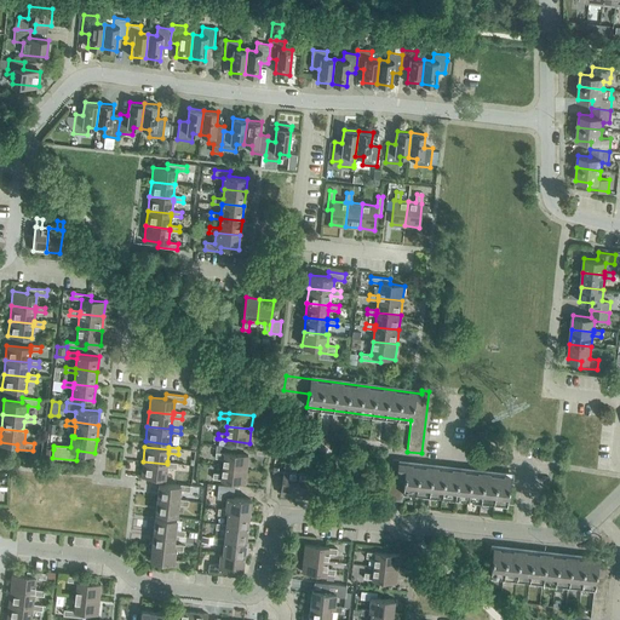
[(246,469),(248,455),(224,453),(216,452),(214,458),(223,459),(223,466),(246,469)]
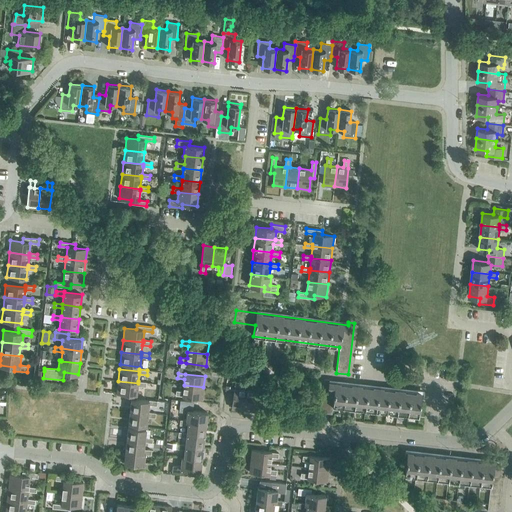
[(418,416),(421,393),(329,383),(329,379),(324,379),(320,412),(332,414),(332,406),(418,416)]
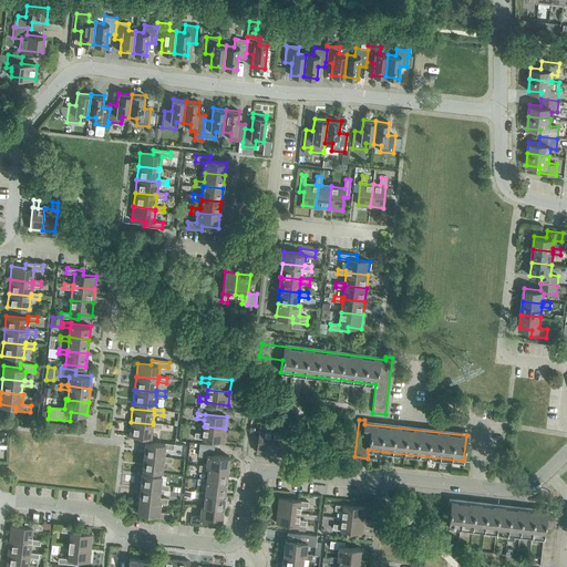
[(162,423),(153,422),(153,424),(131,422),(129,435),(151,437),(152,428),(161,429),(162,423)]
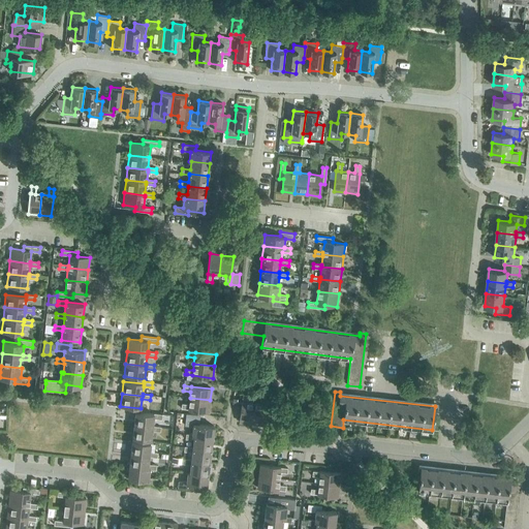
[(251,423),(253,403),(247,402),(248,395),(243,394),(242,401),(239,422),(251,423)]
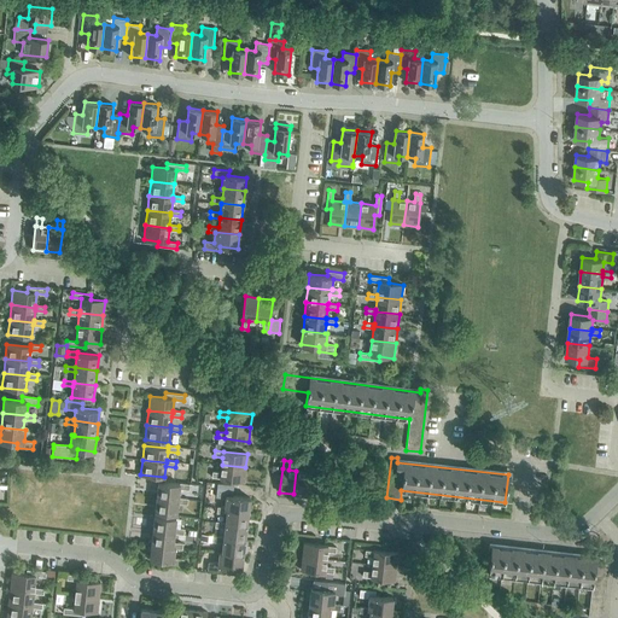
[(309,472),(310,464),(304,464),(303,472),(296,471),(293,494),(307,496),(309,472)]
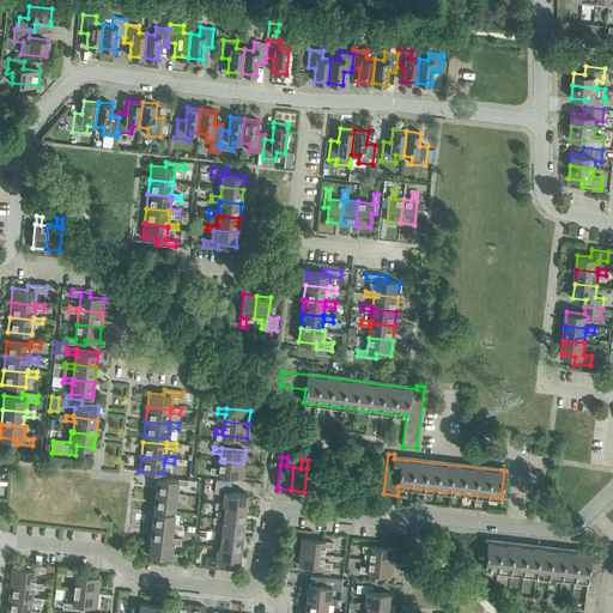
[(242,478),(243,463),(220,461),(219,468),(211,467),(210,473),(218,474),(242,478)]
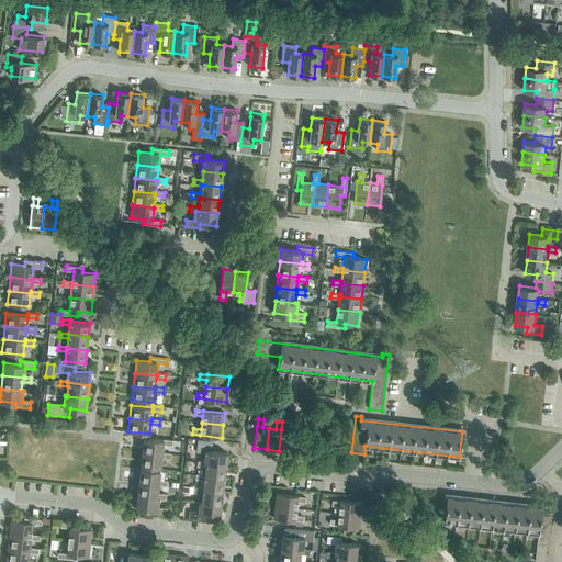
[(171,446),(172,440),(164,439),(164,440),(144,438),(142,451),(163,453),(163,452),(163,445),(171,446)]
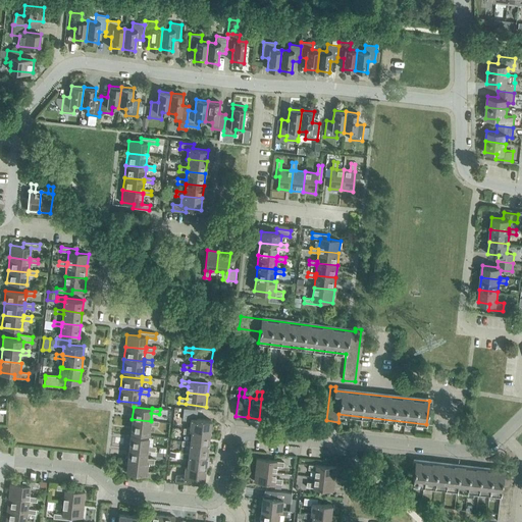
[(211,420),(196,419),(197,410),(184,408),(184,413),(183,420),(191,421),(190,428),(190,429),(210,432),(211,420)]
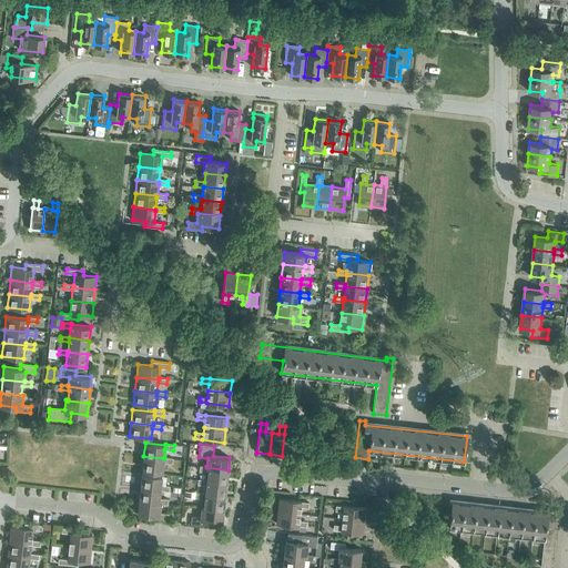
[(173,458),(164,457),(164,458),(143,456),(142,469),(162,472),(163,463),(172,464),(173,458)]
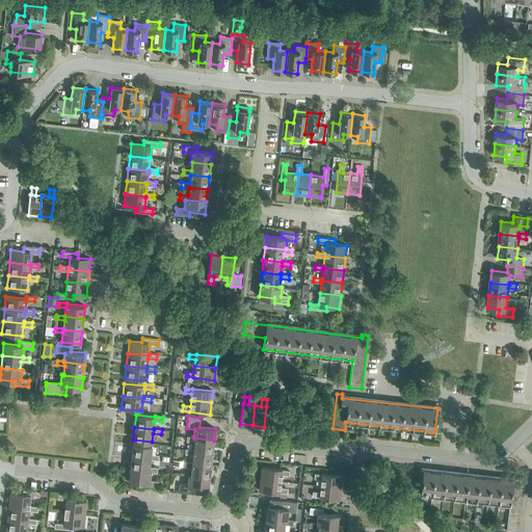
[(212,453),(214,441),(193,437),(193,436),(187,436),(186,442),(194,442),(193,450),(193,451),(212,453)]
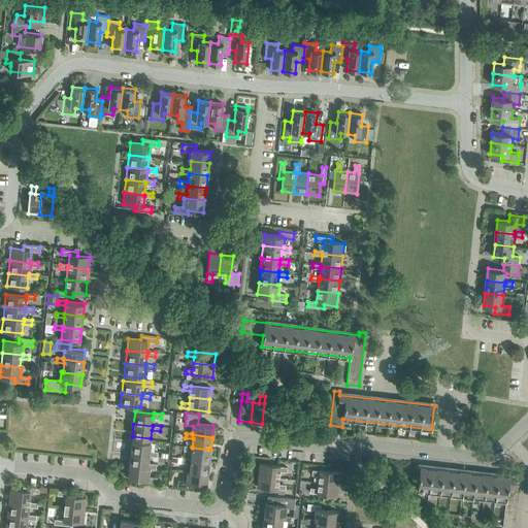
[(132,440),(130,453),(149,455),(149,456),(157,457),(158,452),(150,451),(151,442),(132,440)]
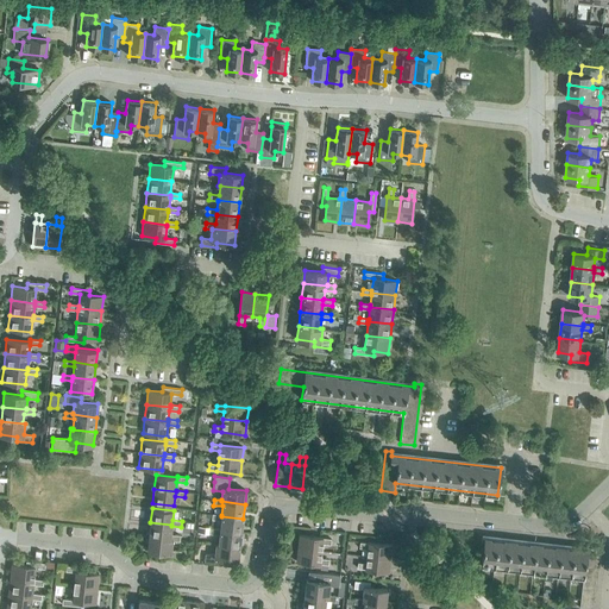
[(242,533),(243,519),(221,516),(221,515),(212,514),(212,518),(212,520),(221,521),(220,529),(220,531),(242,533)]
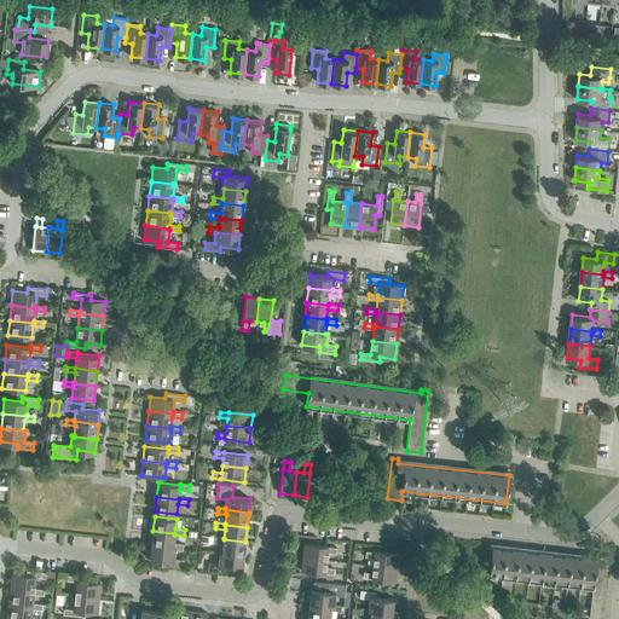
[(173,543),(174,534),(174,533),(152,531),(151,544),(175,548),(175,549),(183,550),(183,544),(173,543)]
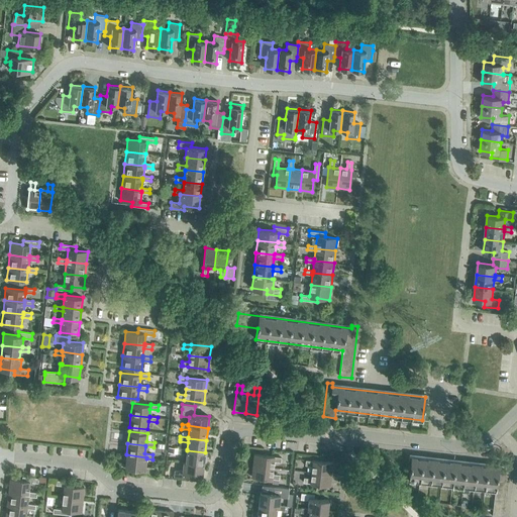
[(204,464),(205,452),(187,450),(187,449),(179,448),(178,453),(186,454),(185,462),(204,464)]
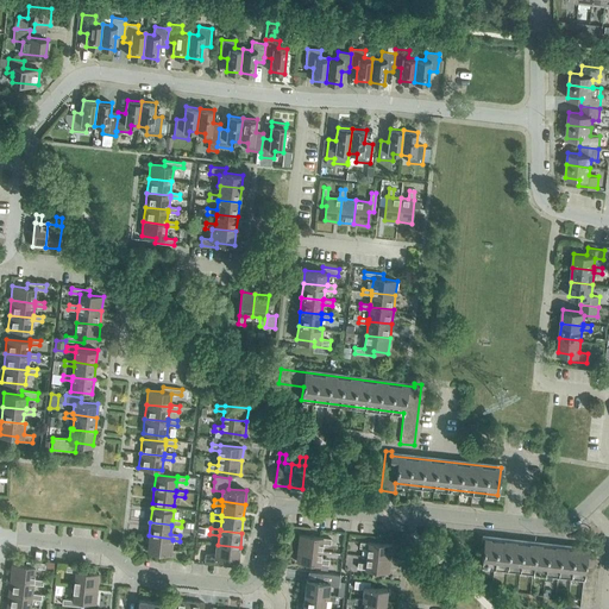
[(300,534),(297,548),(321,551),(322,544),(331,544),(331,539),(322,538),(300,534)]
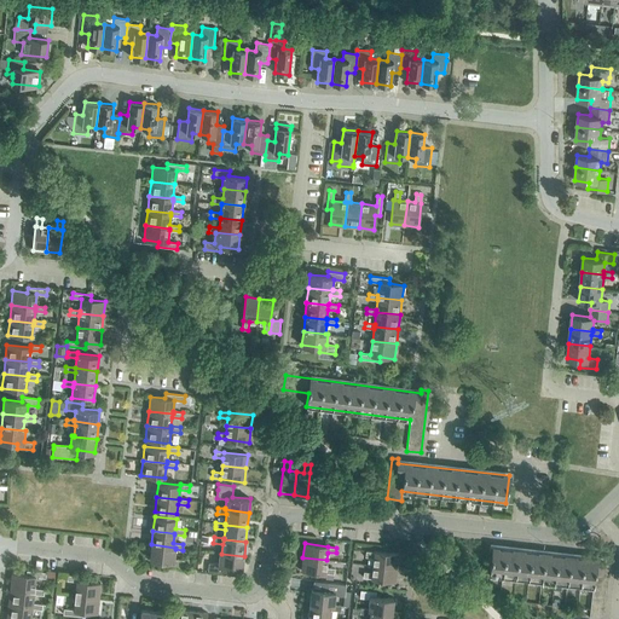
[(174,559),(175,549),(175,548),(151,544),(149,559),(167,561),(167,566),(183,567),(184,560),(174,559)]
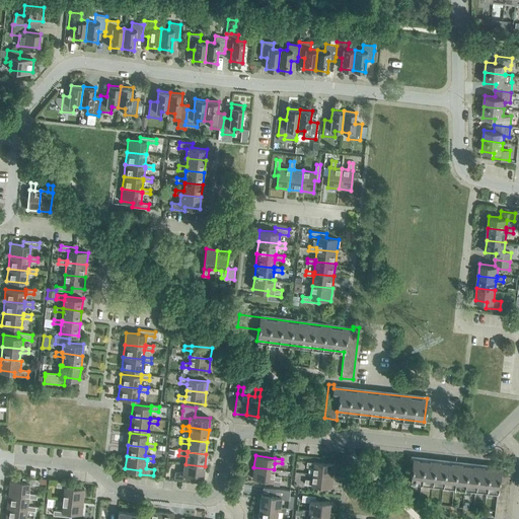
[(503,518),(506,518),(512,467),(506,466),(506,469),(413,459),(410,482),(497,492),(494,518),(503,518)]
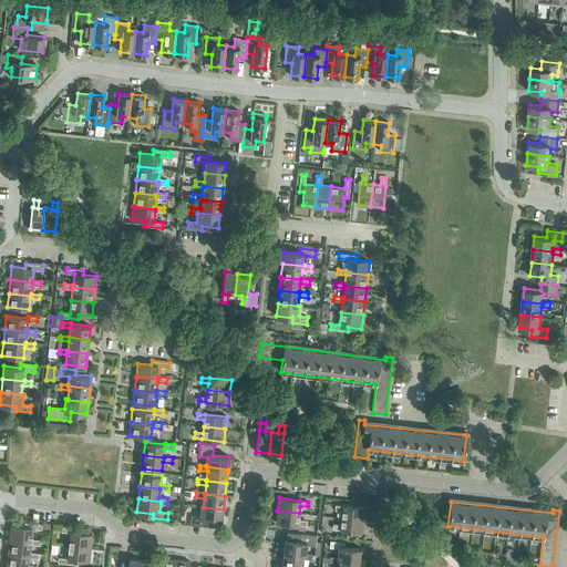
[(363,521),(364,507),(343,505),(342,505),(336,505),(334,509),(342,511),(341,517),(363,521)]
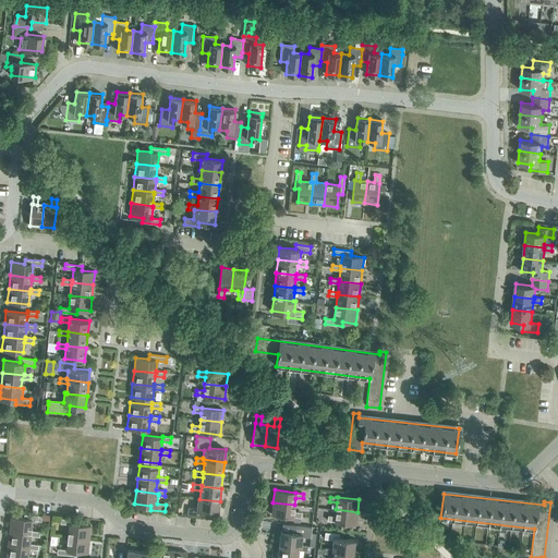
[(218,513),(220,501),(199,499),(197,498),(196,508),(187,507),(187,514),(202,516),(202,511),(218,513)]
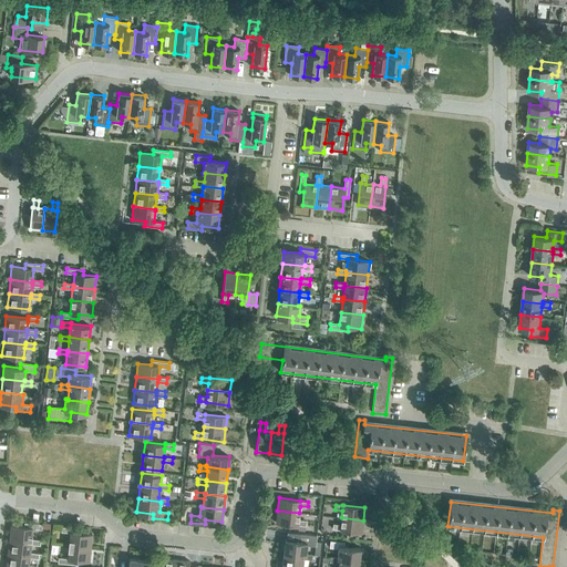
[(298,519),(299,513),(277,511),(276,523),(298,525),(299,525),(306,526),(306,521),(298,519)]
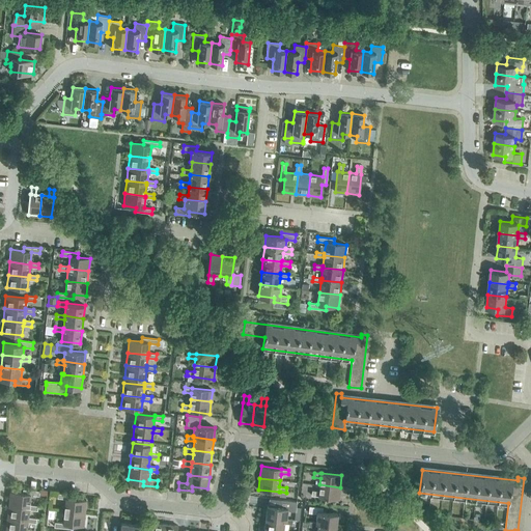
[(339,499),(340,487),(319,484),(319,492),(312,491),(311,495),(318,496),(318,497),(339,499)]
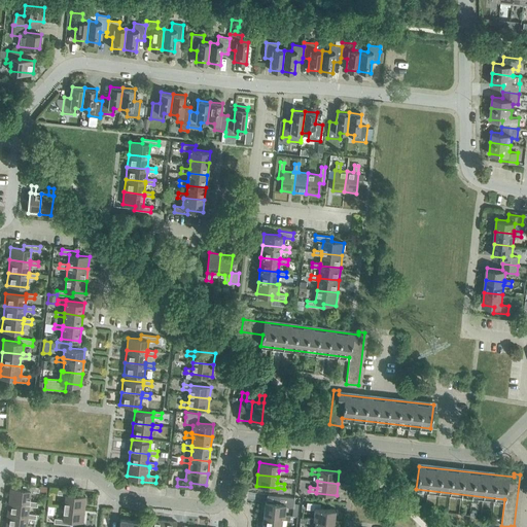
[(38,492),(39,487),(23,486),(23,489),(10,488),(8,500),(29,503),(29,501),(30,491),(38,492)]
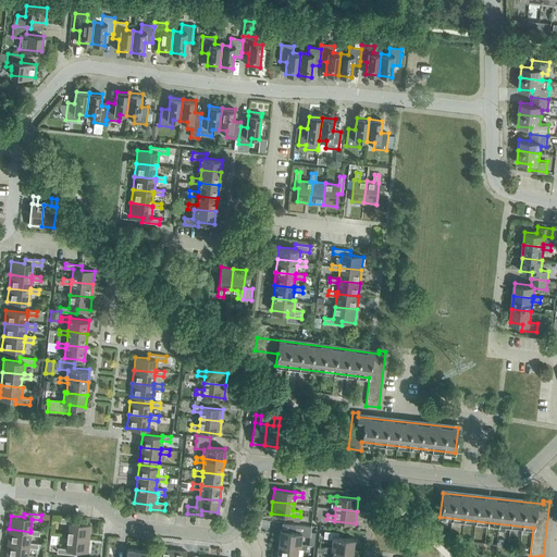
[(89,539),(90,524),(77,523),(78,519),(61,517),(60,522),(69,523),(67,536),(89,539)]
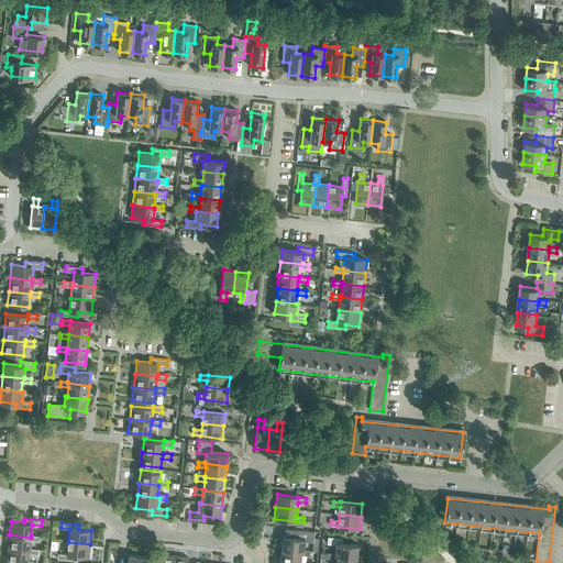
[(299,533),(299,538),(283,536),(282,549),(304,551),(304,550),(305,541),(313,542),(315,536),(299,533)]
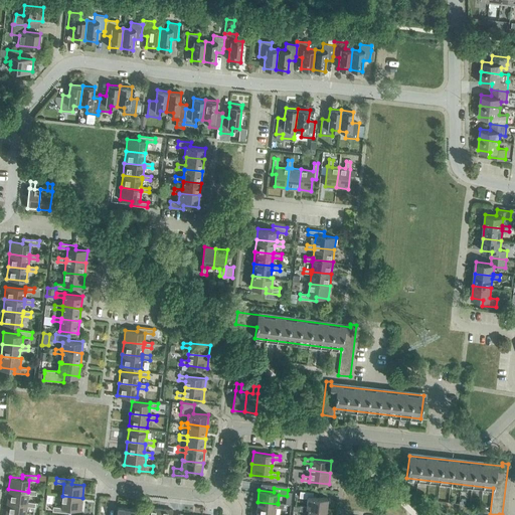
[(36,491),(28,490),(28,492),(8,489),(7,501),(27,504),(27,502),(28,494),(36,495),(36,491)]
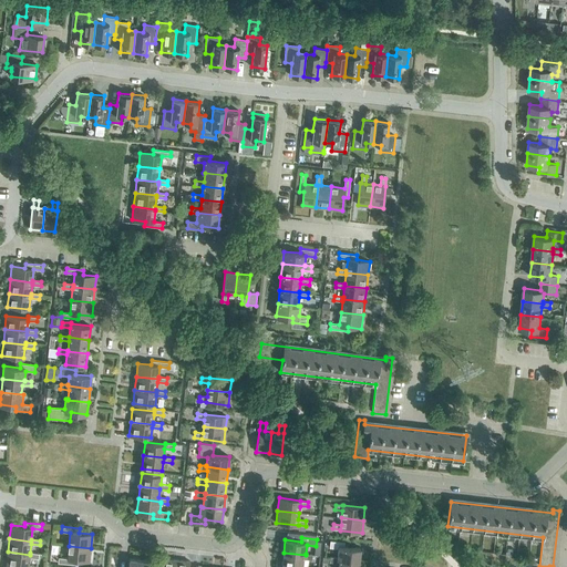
[(338,548),(337,557),(337,558),(359,560),(360,548),(344,546),(344,542),(330,540),(329,547),(338,548)]
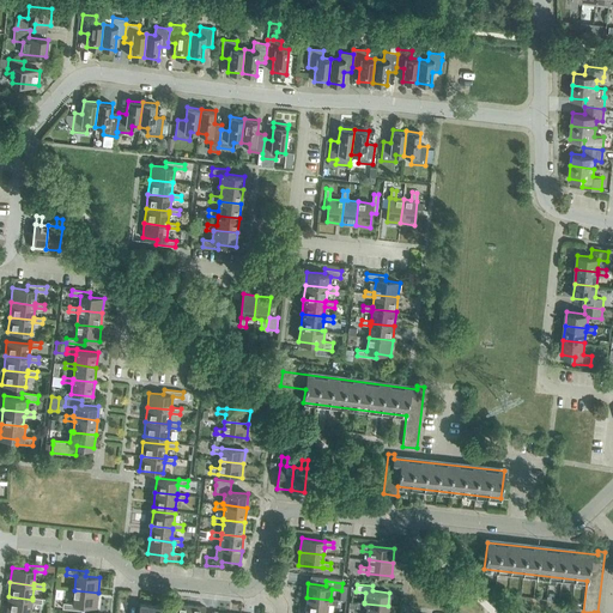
[(96,607),(98,593),(74,590),(73,604),(64,602),(62,608),(82,611),(83,606),(96,607)]
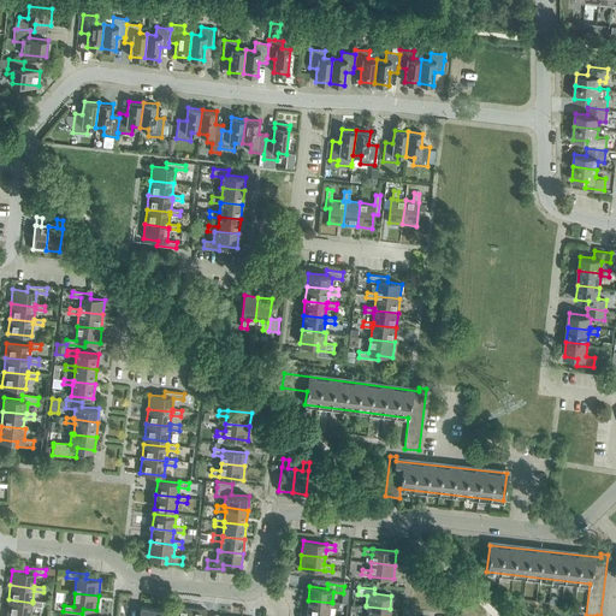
[(42,602),(33,600),(33,603),(9,599),(7,615),(21,615),(30,615),(31,605),(41,606),(42,602)]
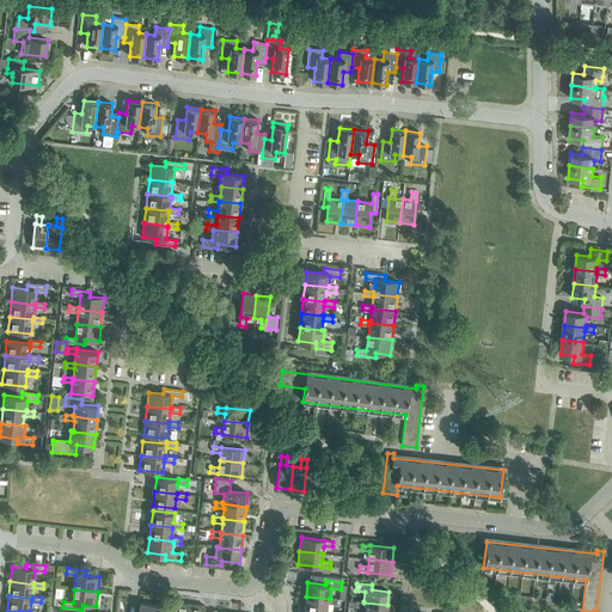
[(337,599),(330,598),(330,599),(306,597),(304,611),(317,611),(325,611),(326,611),(326,604),(336,604),(337,599)]
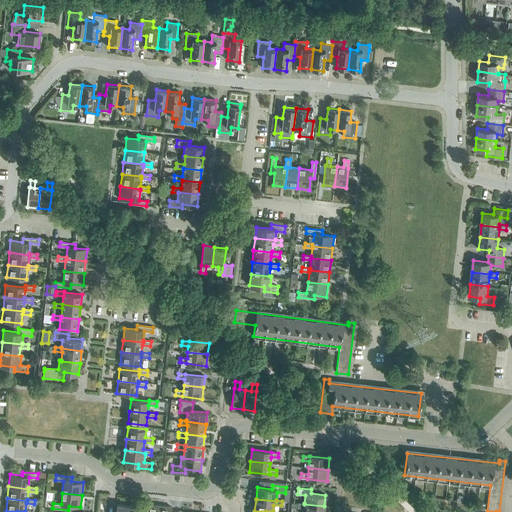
[(323,511),(324,506),(304,504),(304,503),(298,503),(298,504),(298,507),(306,508),(305,511),(323,511)]
